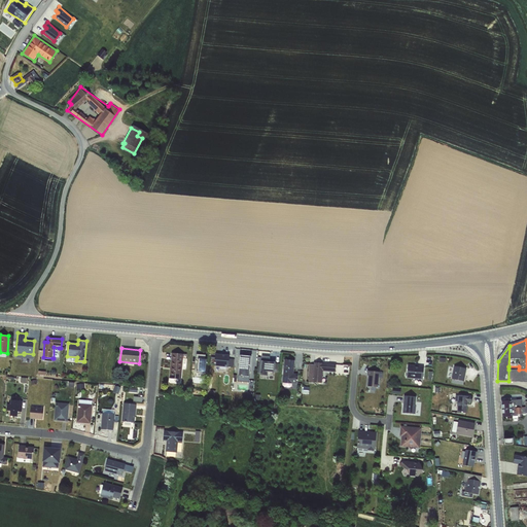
[(183,356),(183,354),(172,353),(169,379),(181,380),(183,356)]
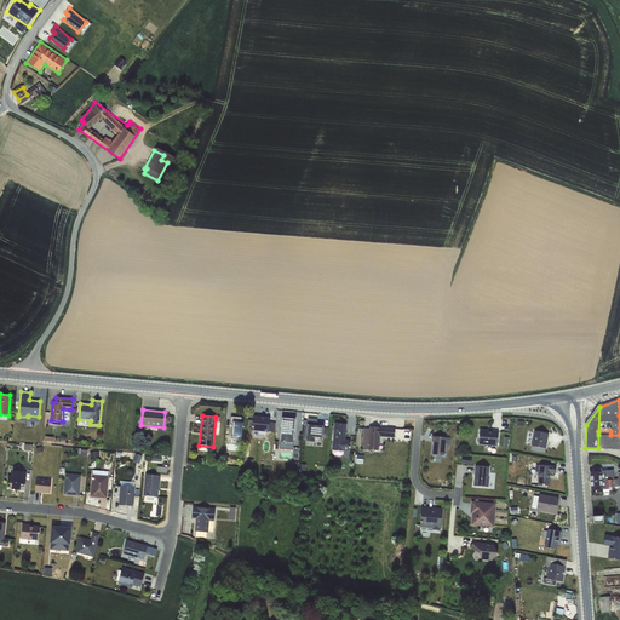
[(251,415),(251,430),(271,431),(271,415),(251,415)]
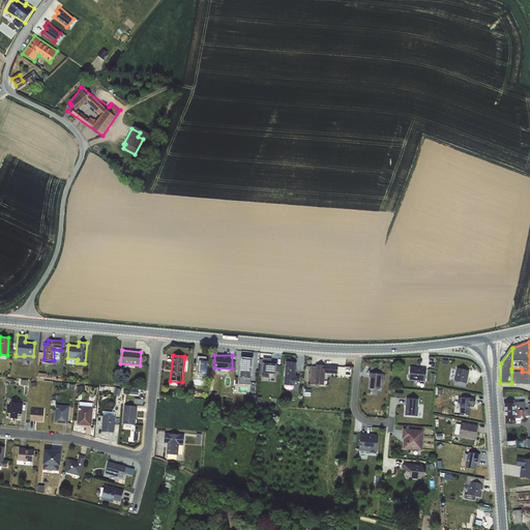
[(239,378),(251,379),(252,379),(254,358),(240,357),(238,378),(239,378)]
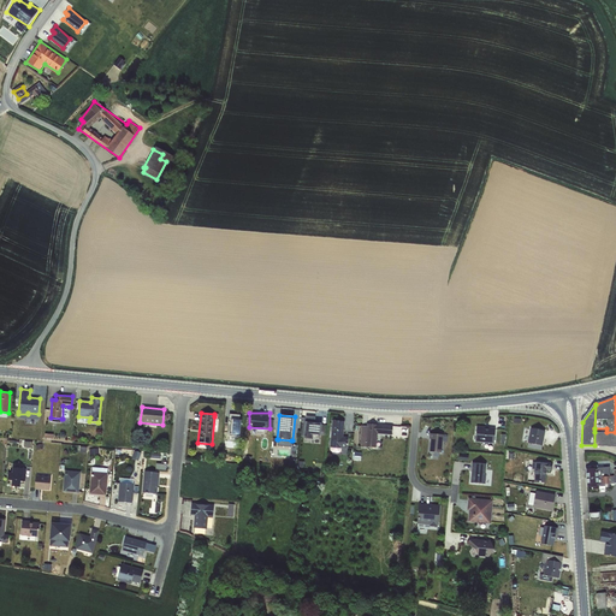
[(313,433),(324,434),(325,422),(315,421),(317,416),(307,415),(306,421),(304,421),(302,436),(312,437),(313,433)]
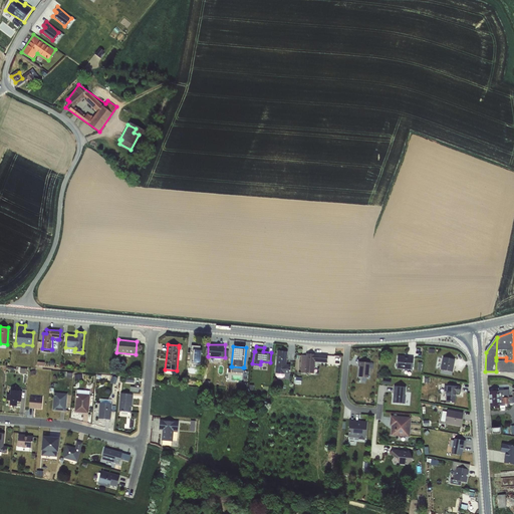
[(277,350),(275,373),(289,374),(290,364),(286,364),(287,351),(277,350)]
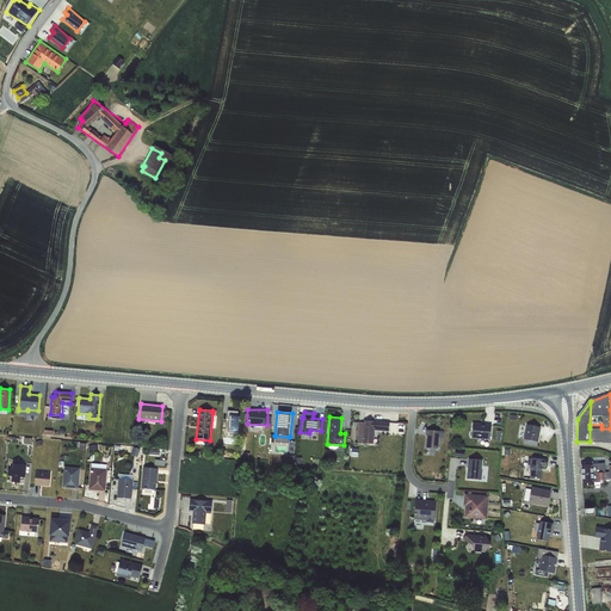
[(359,423),(357,443),(374,444),(375,431),(389,432),(390,421),(375,420),(375,421),(364,420),(364,423),(359,423)]
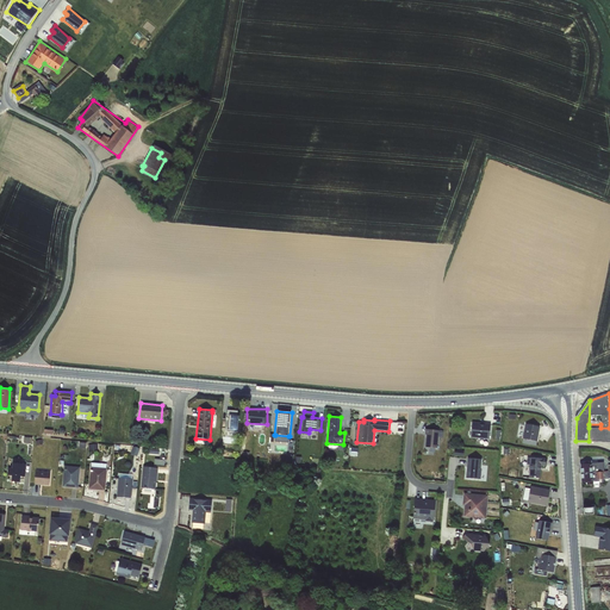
[(472,423),(471,436),(490,437),(491,424),(485,423),(485,424),(472,423)]
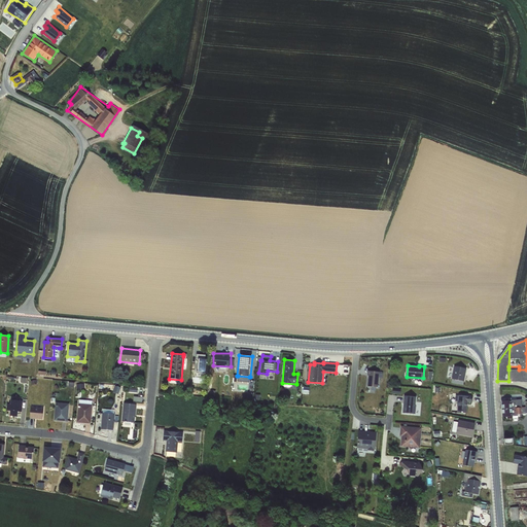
[(454,366),(452,379),(464,381),(466,369),(454,366)]
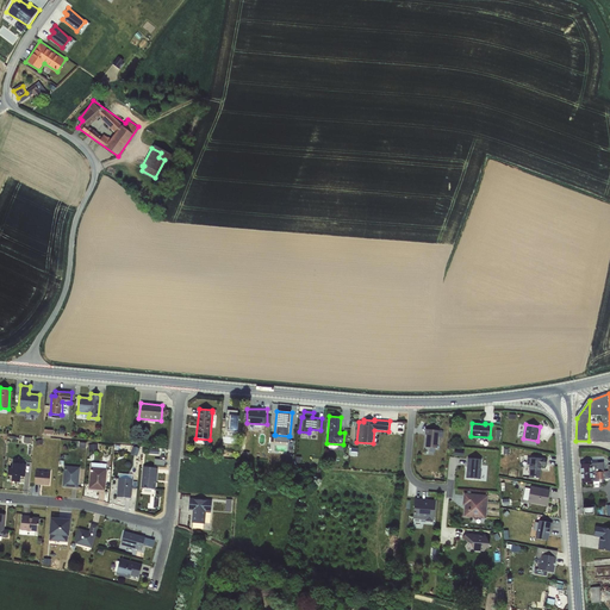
[(589,428),(589,441),(609,442),(609,428),(601,428),(589,428)]
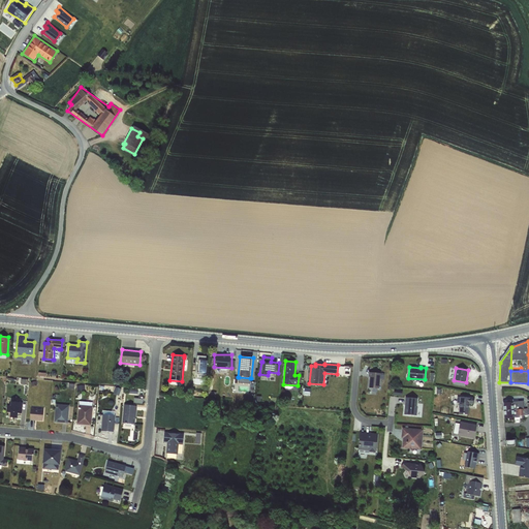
[(369,372),(369,377),(370,377),(369,387),(379,389),(380,373),(369,372)]
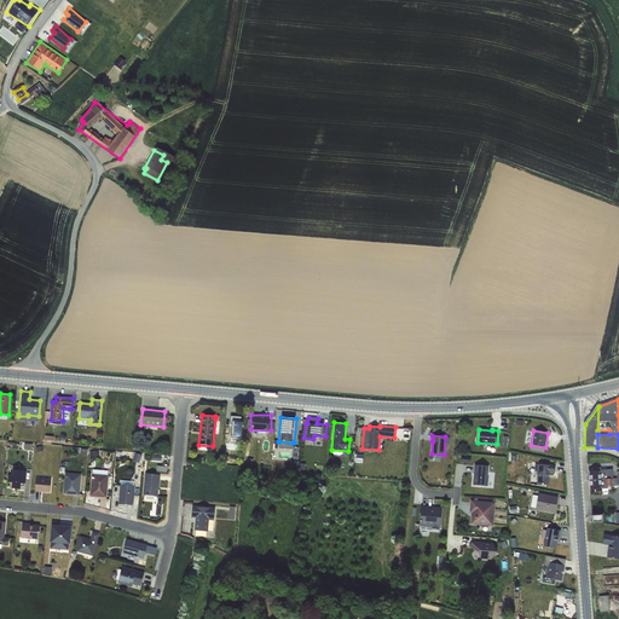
[(475,464),(473,485),(487,486),(490,467),(475,464)]
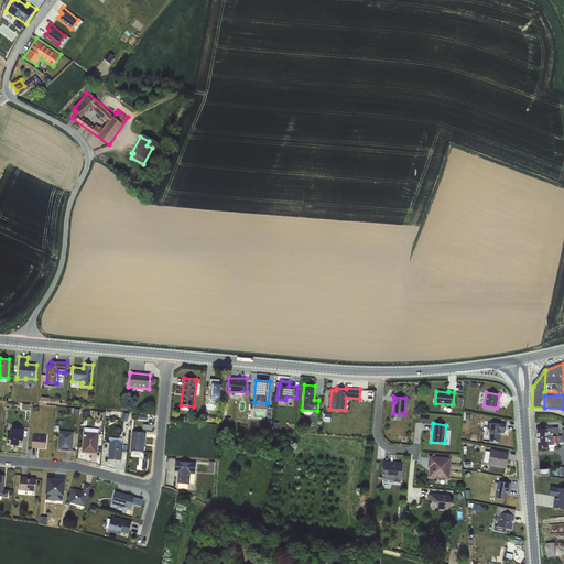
[(490,423),(489,442),(499,442),(500,431),(506,431),(506,424),(490,423)]
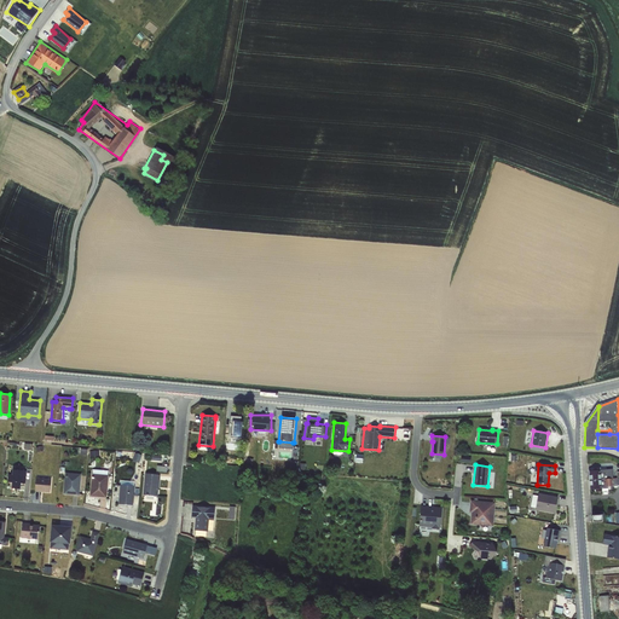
[(602,489),(595,490),(595,492),(608,491),(608,487),(618,485),(618,470),(617,472),(617,479),(613,479),(612,469),(600,470),(601,480),(602,489)]
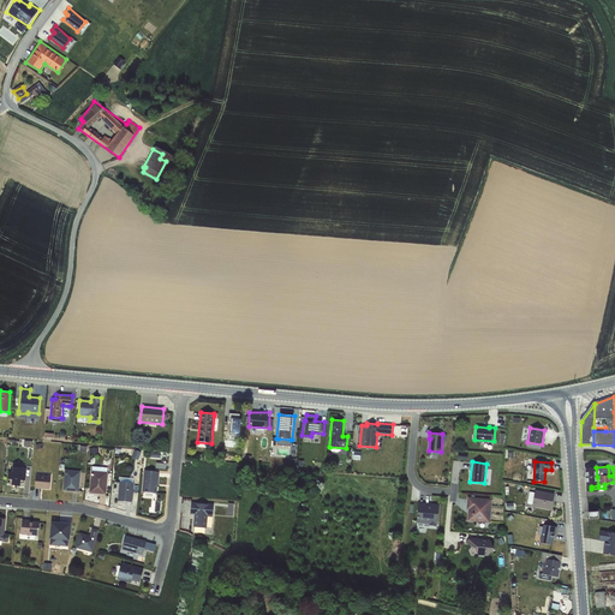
[(9,472),(9,479),(12,479),(12,485),(19,487),(21,481),(25,481),(27,469),(13,467),(13,472),(9,472)]
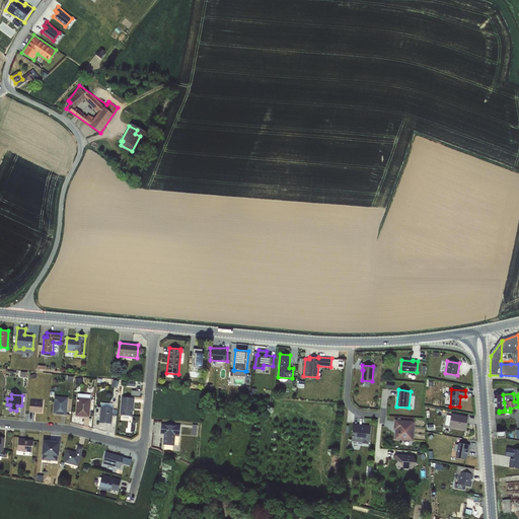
[(503,394),(498,394),(494,394),(495,402),(504,402),(503,394)]
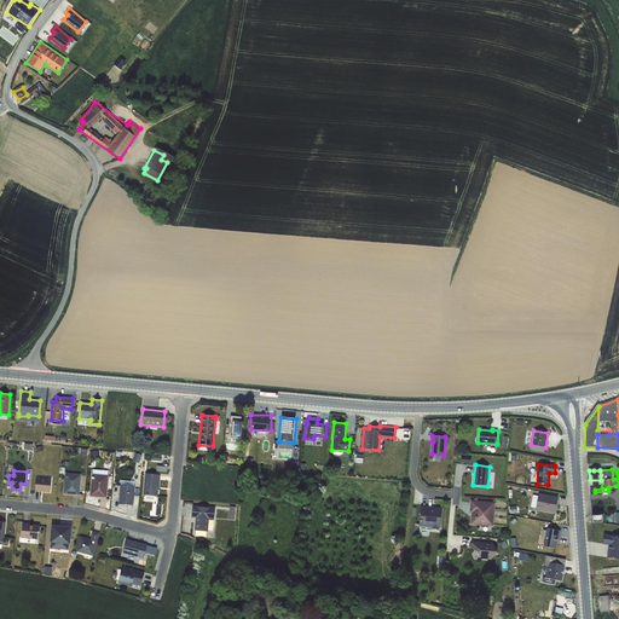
[(65,474),(64,493),(79,495),(80,475),(65,474)]
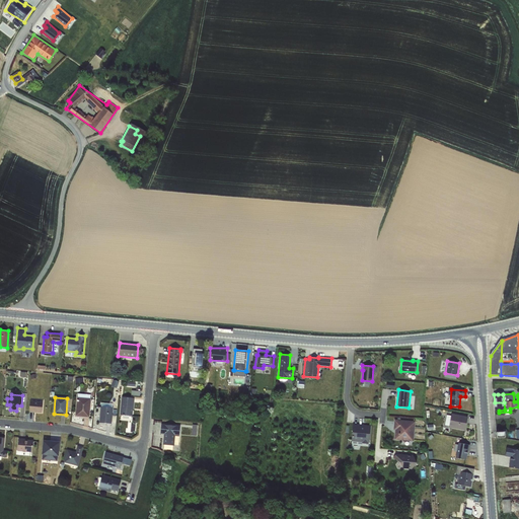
[(122,397),(120,415),(132,416),(133,402),(134,398),(122,397)]
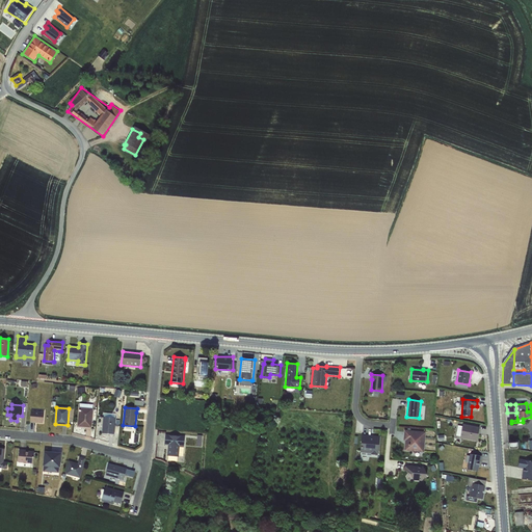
[(92,409),(79,408),(78,426),(90,427),(92,409)]
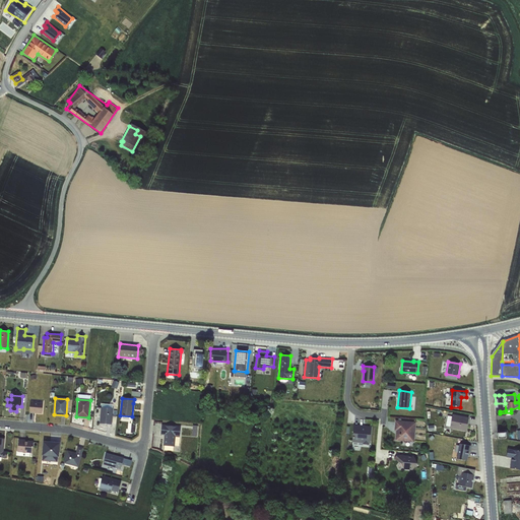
[(30,402),(29,412),(42,413),(44,403),(30,402)]
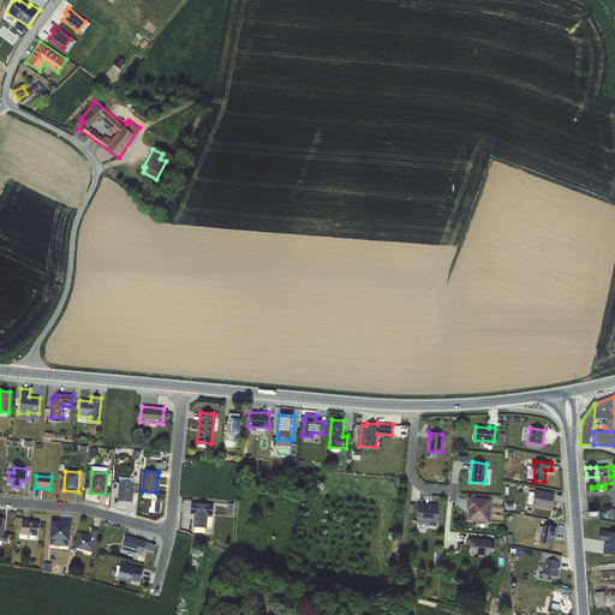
[(597,477),(586,477),(586,487),(591,487),(598,485),(597,477)]
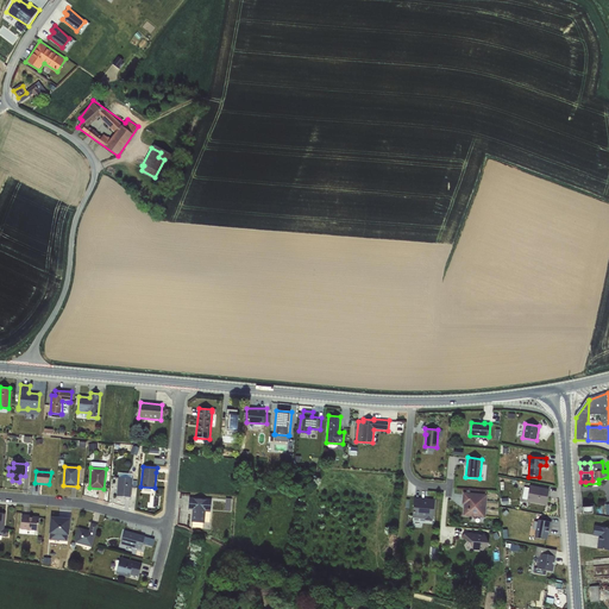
[(117,496),(130,497),(132,478),(119,477),(117,496)]
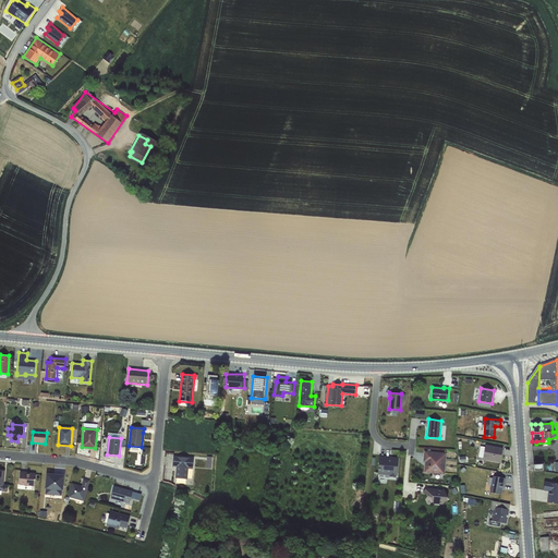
[(485,446),(483,459),(500,462),(502,449),(485,446)]
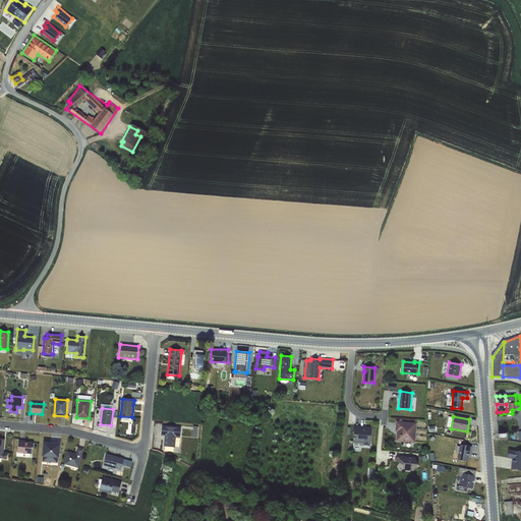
[(397,422),(396,430),(398,430),(397,441),(414,442),(415,423),(397,422)]
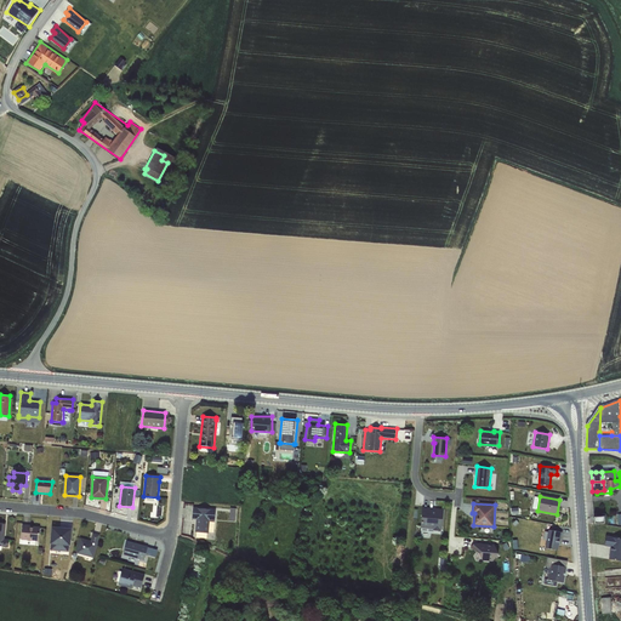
[(209,534),(210,510),(193,508),(192,519),(197,519),(195,533),(209,534)]
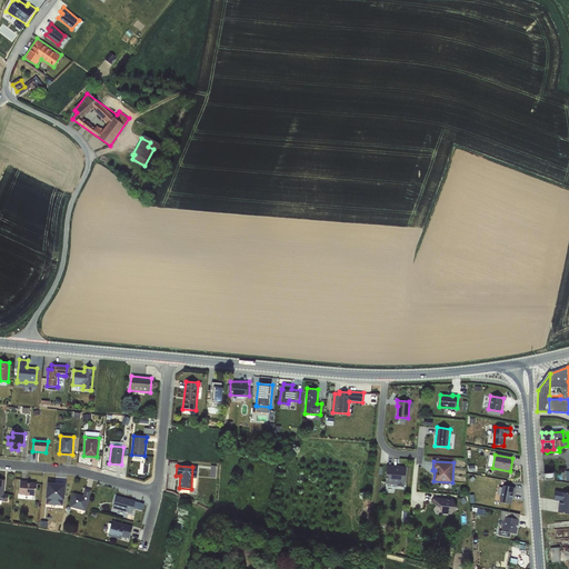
[(387,467),(386,481),(405,482),(406,468),(387,467)]
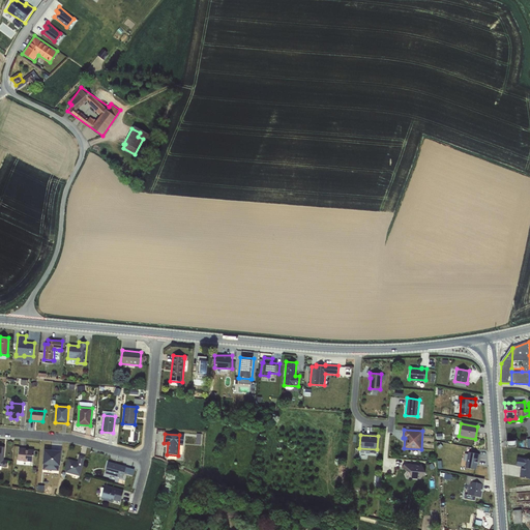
[(19,448),(18,460),(33,462),(34,450),(19,448)]
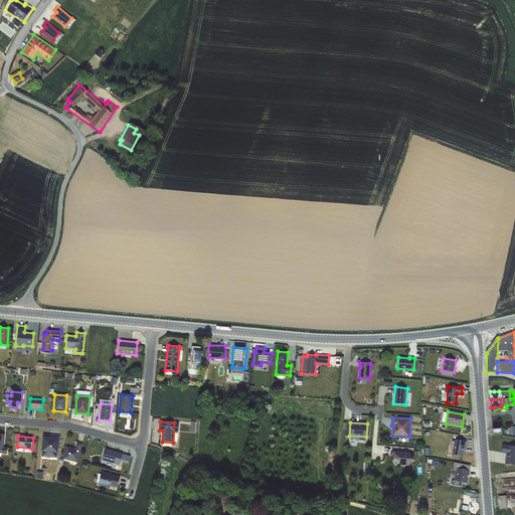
[(43,437),(42,456),(56,458),(58,439),(43,437)]
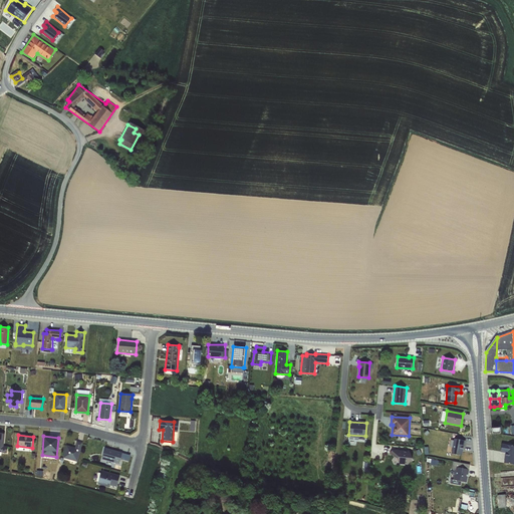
[(454,439),(452,454),(461,456),(463,445),(464,445),(465,441),(454,439)]
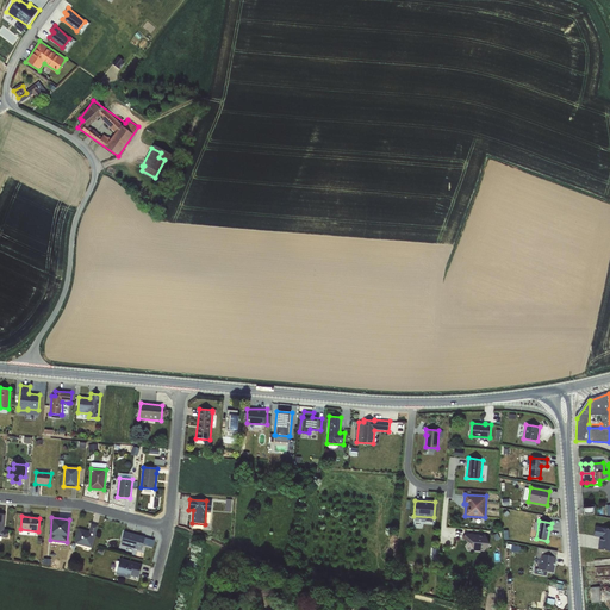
[(79,529),(75,543),(92,547),(97,527),(92,526),(89,533),(79,529)]
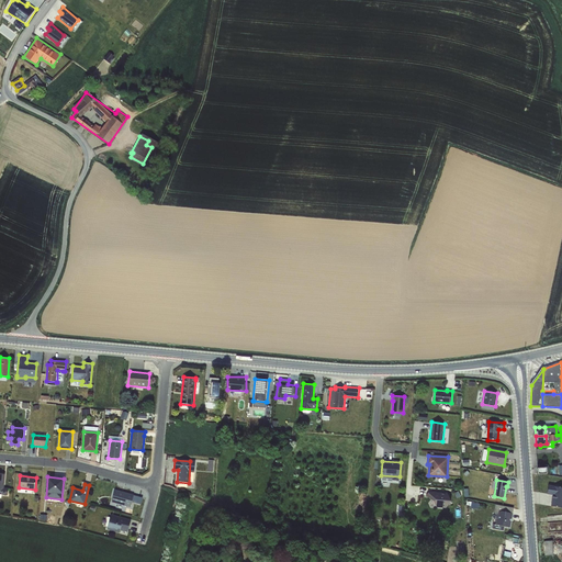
[(551,494),(551,505),(561,505),(561,485),(547,485),(547,493),(551,494)]
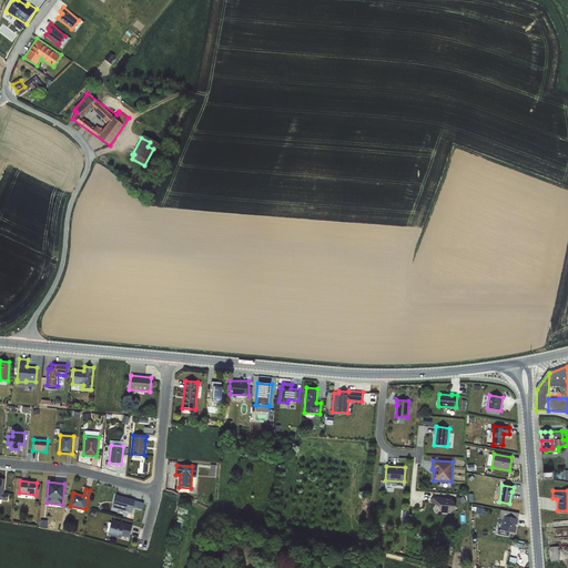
[(117,496),(113,507),(132,513),(133,507),(142,509),(143,503),(135,500),(117,496)]
